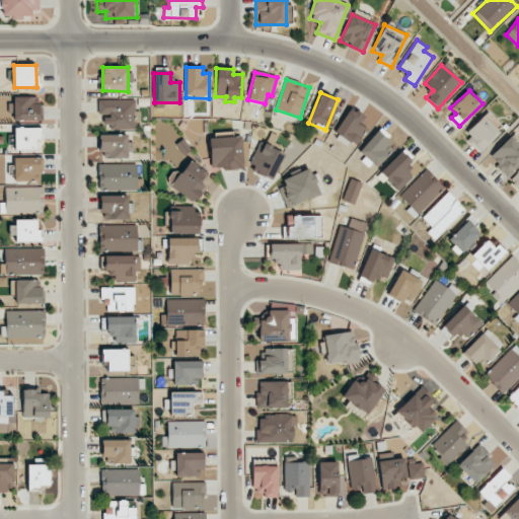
[(13,121),(43,121),(43,104),(33,104),(33,96),(13,96),(13,121)]
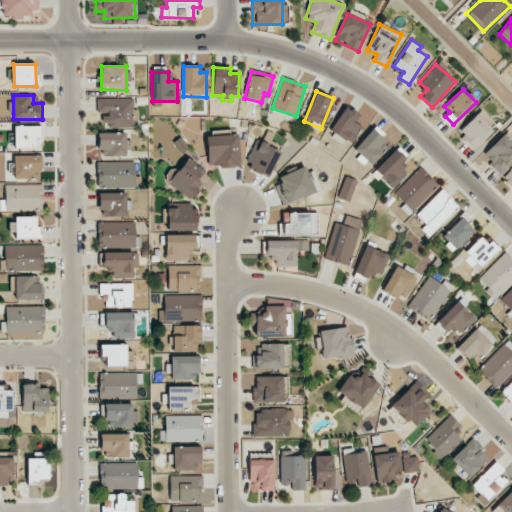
[(133,127),(133,98),(96,98),(96,114),(102,114),(102,127),(133,127)]
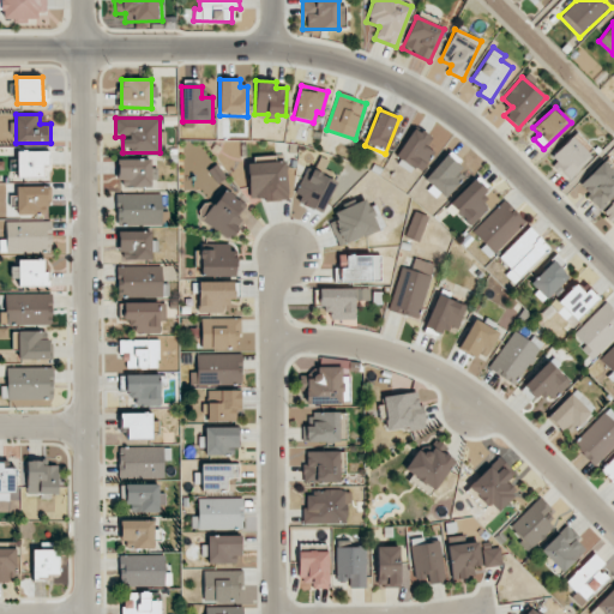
[(432,139),(415,127),(393,158),(410,170),(413,167),(421,172),(434,151),(427,146),(432,139)]
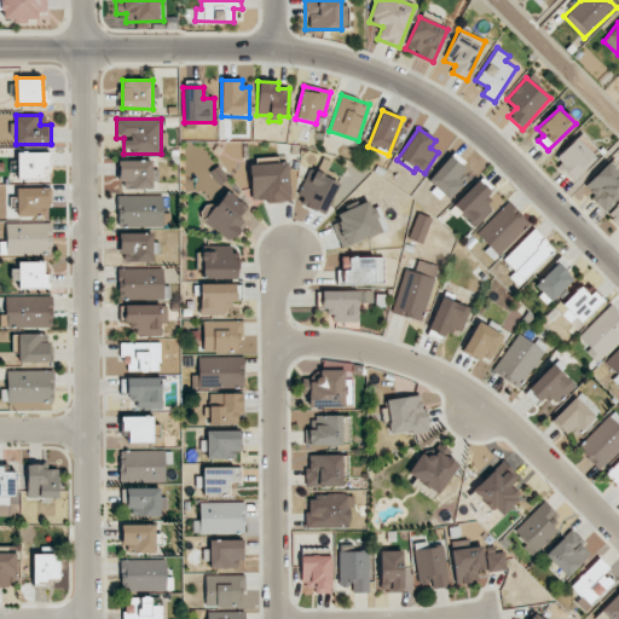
[(554,163),(574,181),(596,157),(590,152),(595,148),(582,134),(554,163)]
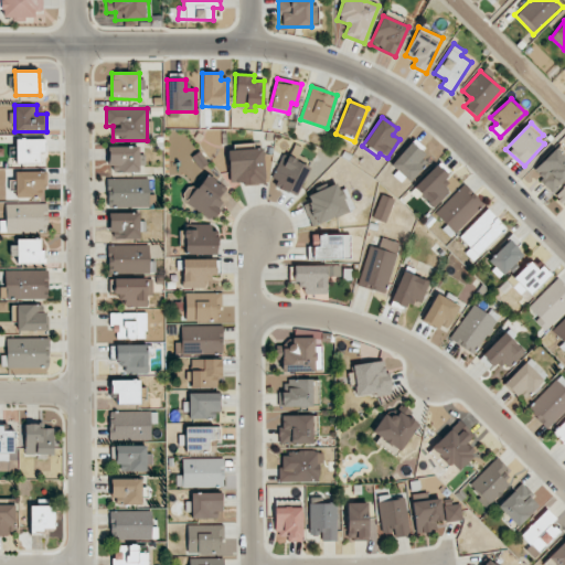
[(44,139),(16,139),(16,164),(44,163),(44,139)]
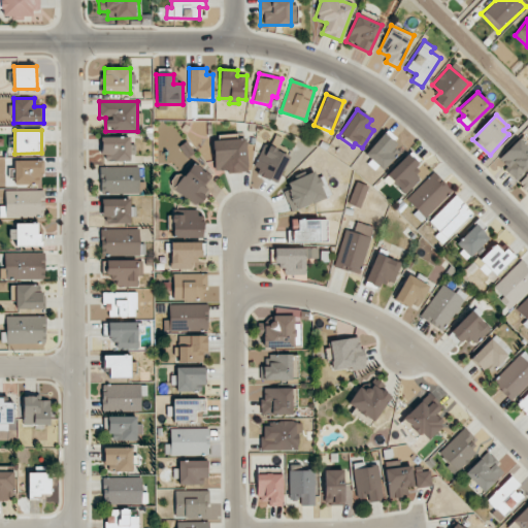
[(383,171),(401,150),(383,133),(364,155),(383,171)]
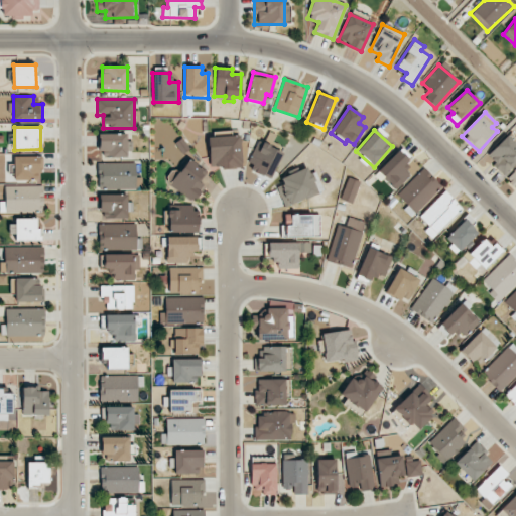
[(126,133),(98,134),(99,150),(110,150),(110,157),(129,157),(129,142),(126,142),(126,133)]
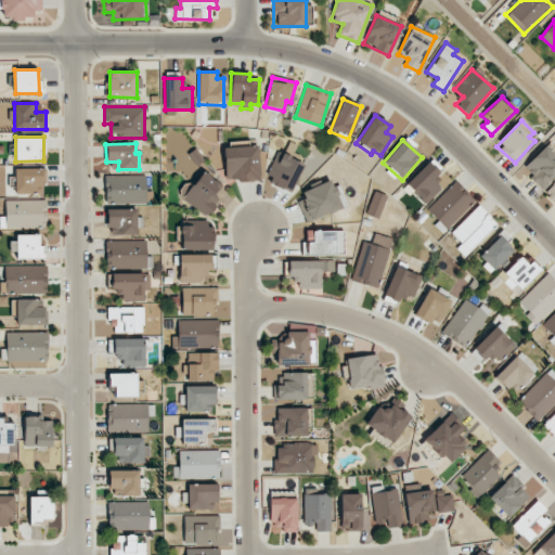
[(542,188),(554,175),(554,156),(545,145),(523,167),(542,188)]
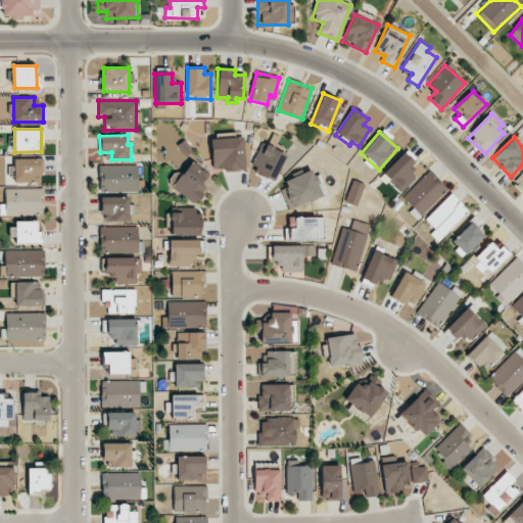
[(244,170),(243,138),(211,139),(212,171),(244,170)]
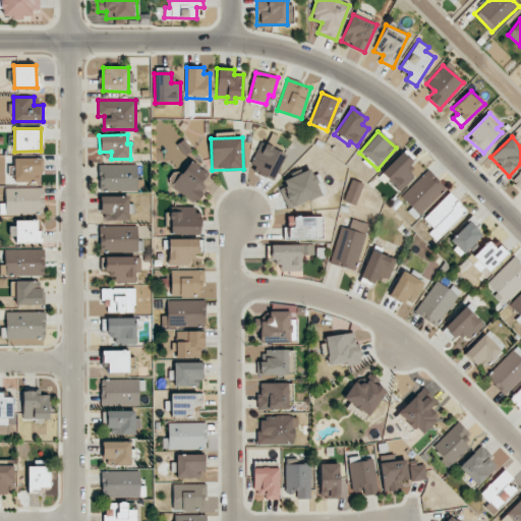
[(258,151),(250,172),(274,181),(285,153),(266,145),(263,152),(258,151)]
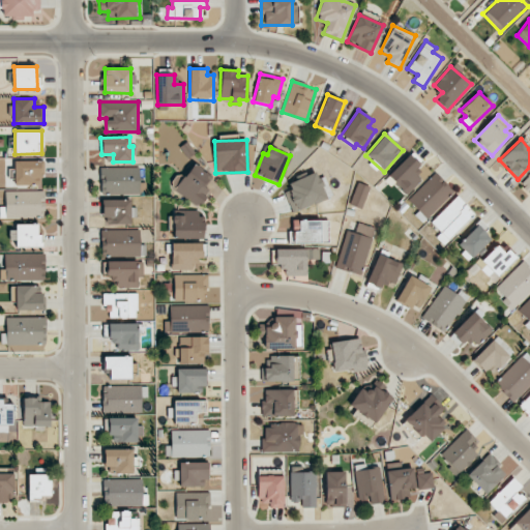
[(422,162),(411,151),(387,177),(407,195),(422,178),(414,171),(422,162)]
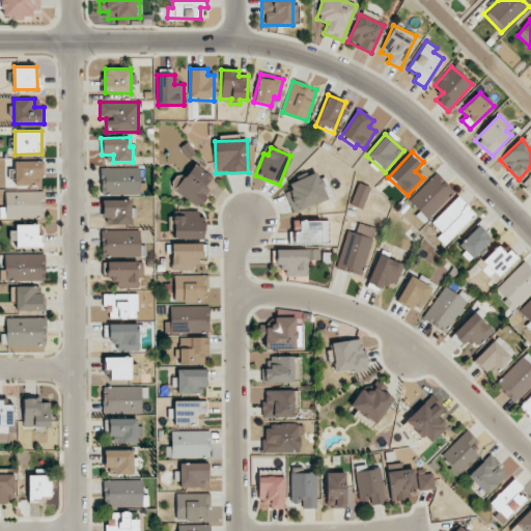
[(15,186),(42,186),(42,161),(15,162),(15,186)]
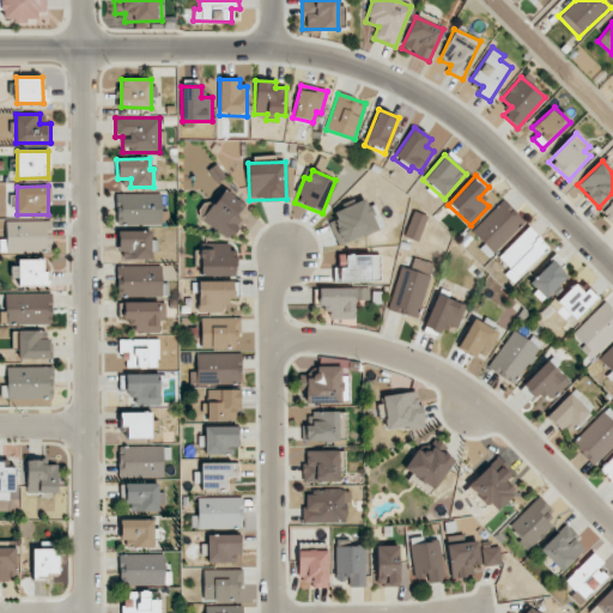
[(243,222),(237,216),(246,206),(226,189),(200,217),(225,241),(243,222)]
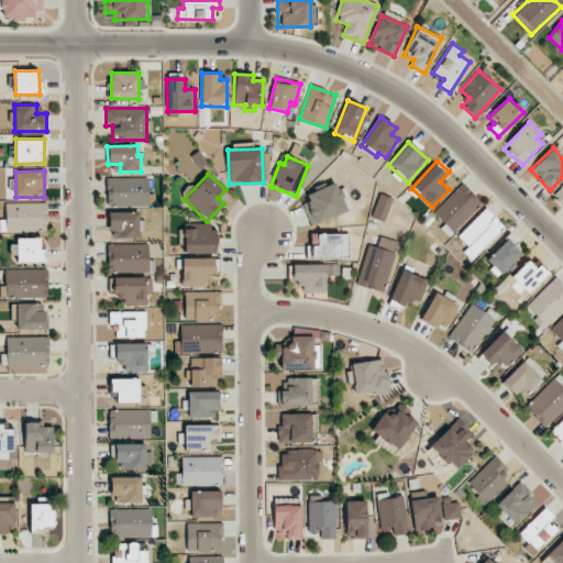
[(147,177),(106,178),(107,207),(148,206),(147,177)]
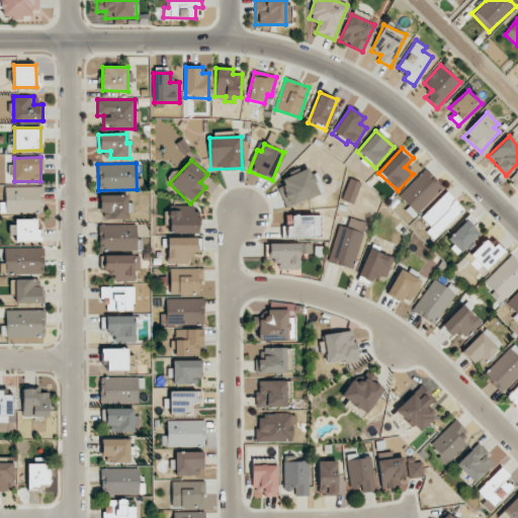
[(281,178),(284,185),(277,188),(285,207),(319,194),(309,168),(281,178)]
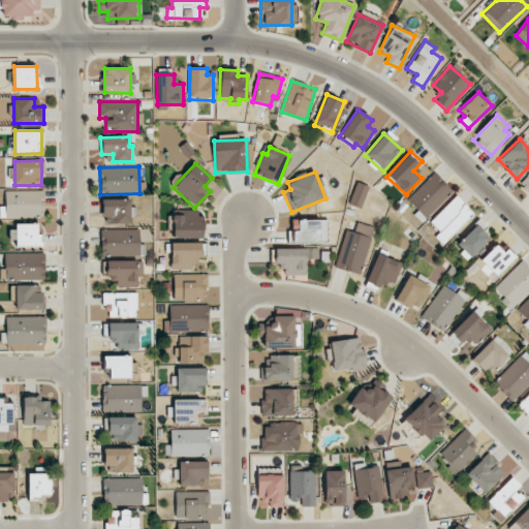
[(406,200),(426,219),(454,190),(434,172),(406,200)]
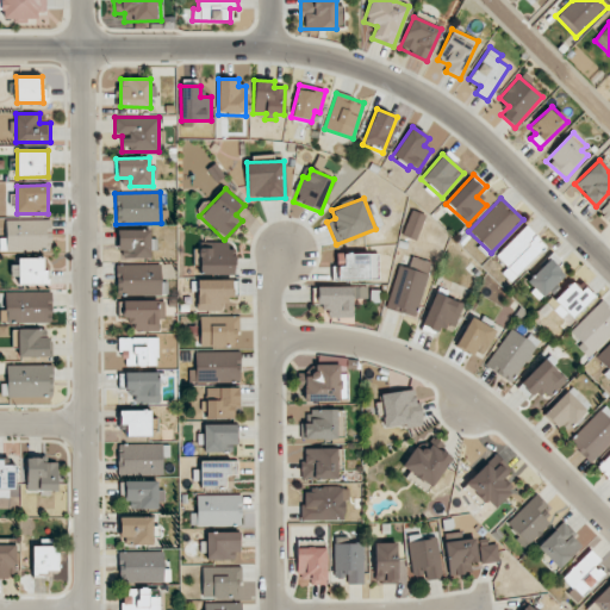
[(609,199),(598,212),(609,223),(609,199)]
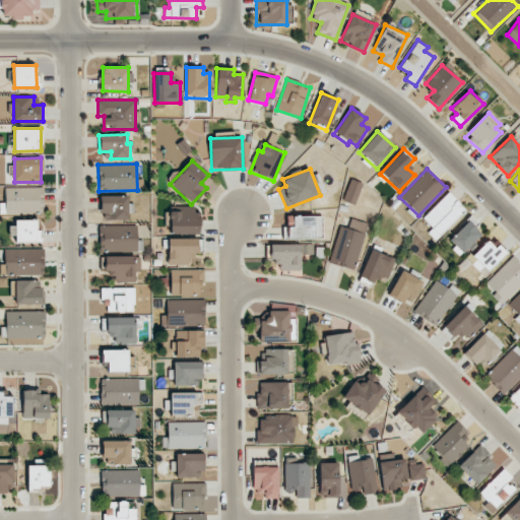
[(363,184),(350,179),(342,200),(354,205),(363,184)]
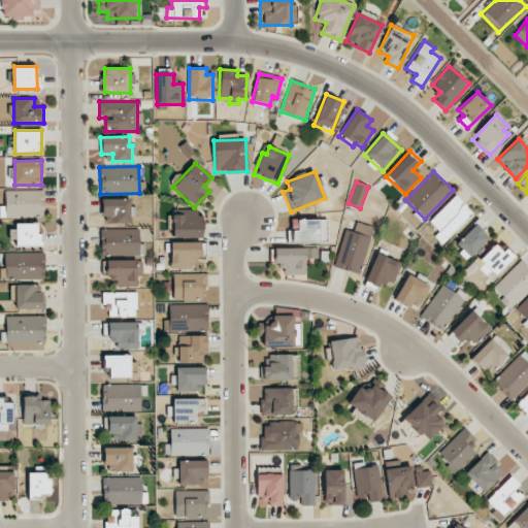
[(43,190),(5,191),(5,217),(44,216),(43,190)]
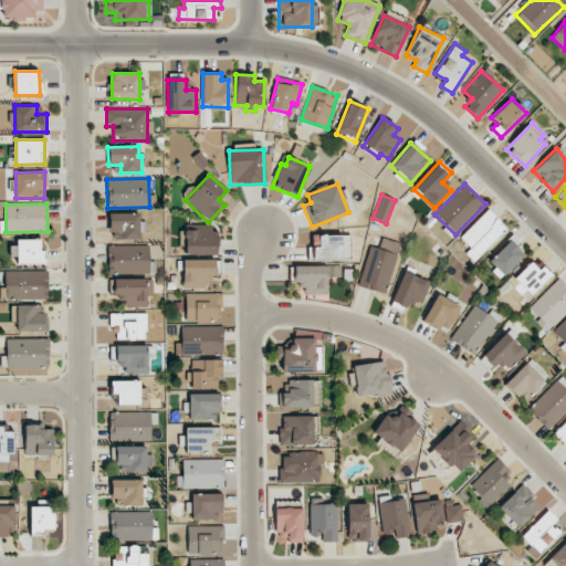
[(465,253),(473,261),(507,229),(489,209),(459,237),(471,248),(465,253)]
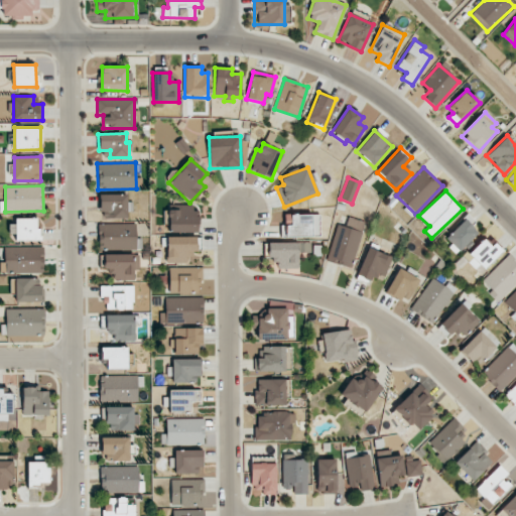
[(130,218),(130,203),(127,203),(127,194),(100,195),(101,219),(130,218)]
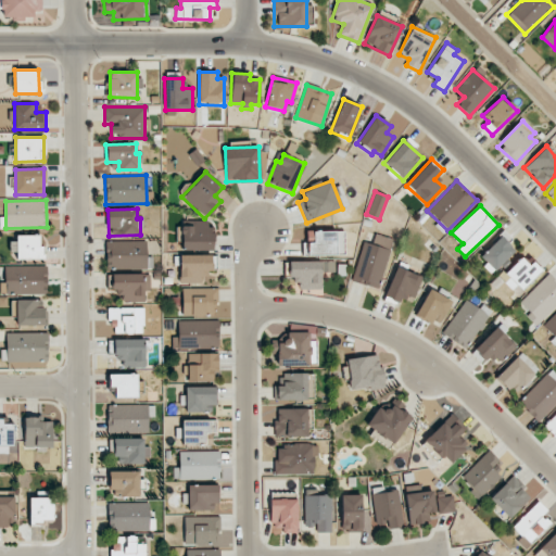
[(207,220),(181,220),(182,251),(214,250),(214,227),(209,227),(207,220)]
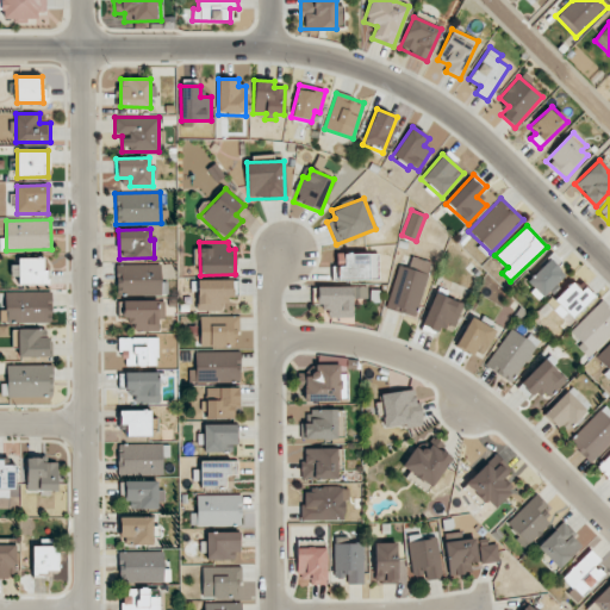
[(331,280),(375,280),(375,254),(340,254),(338,266),(331,266),(331,280)]
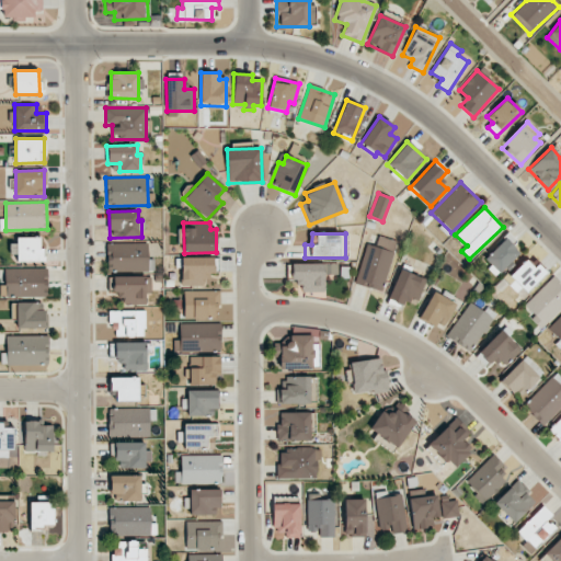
[(355,285),(382,292),(396,241),(379,237),(376,247),(366,244),(355,285)]
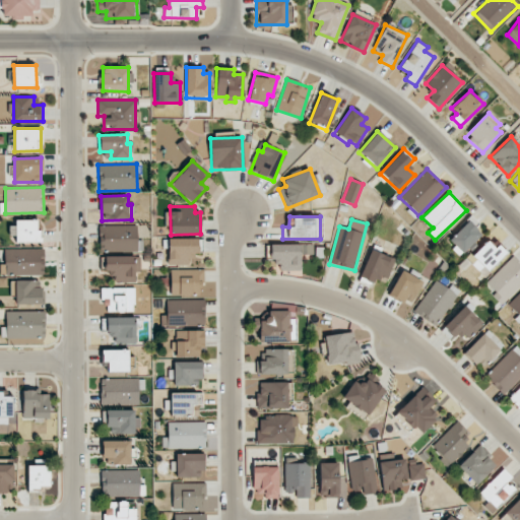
[(15,242),(41,242),(41,232),(37,232),(37,220),(15,220),(15,242)]
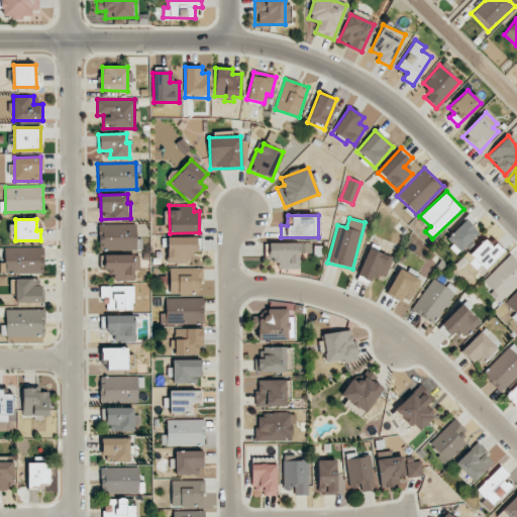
[(136,224),(98,224),(98,250),(136,249),(136,224)]
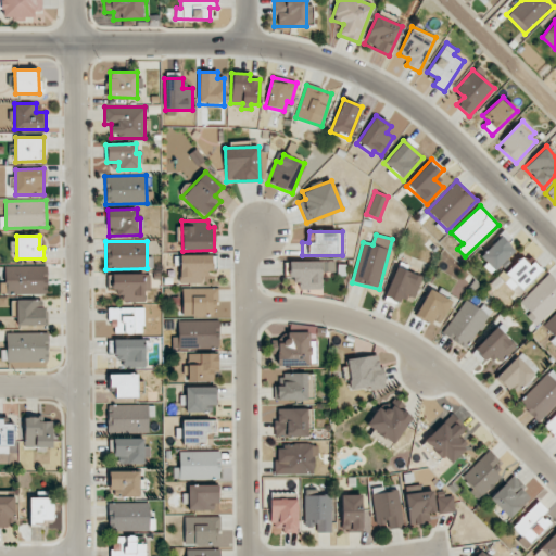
[(179,255),(180,282),(209,282),(209,270),(215,270),(215,255),(179,255)]
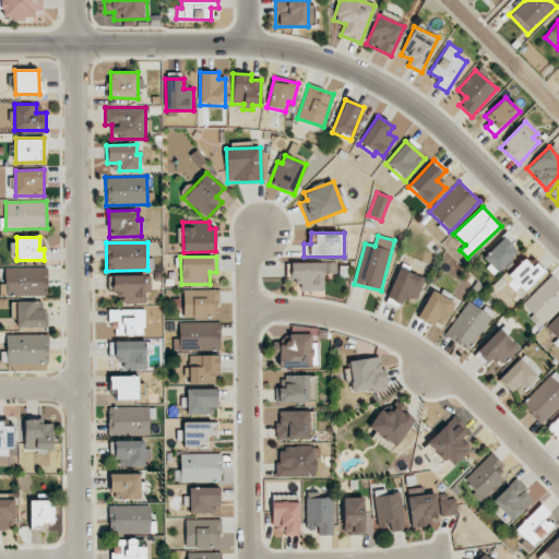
[(521,295),(545,271),(535,262),(532,265),(524,258),(504,278),(521,295)]
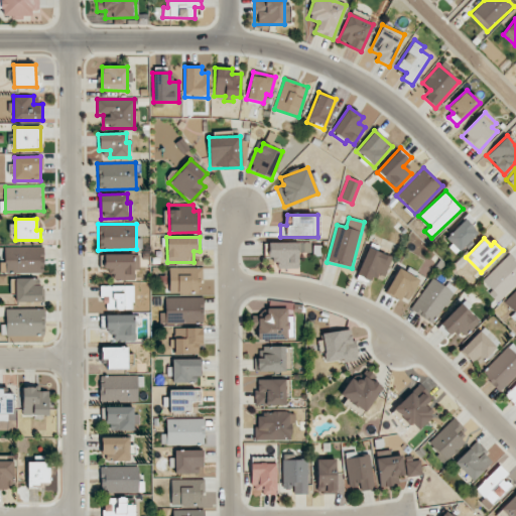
[(298,253),(310,253),(310,241),(268,243),(268,256),(275,256),(276,269),(298,268),(298,253)]
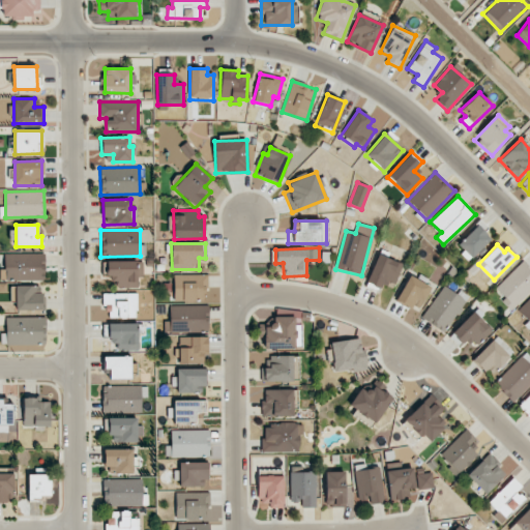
[(4,254),(5,281),(45,280),(45,254),(4,254)]
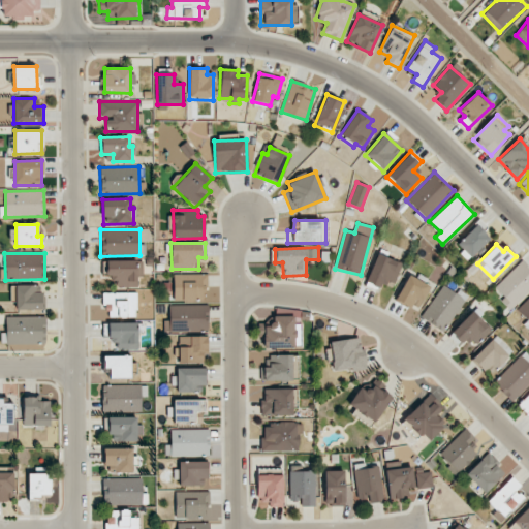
[(381,289),(384,280),(395,283),(402,263),(376,254),(366,283),(381,289)]
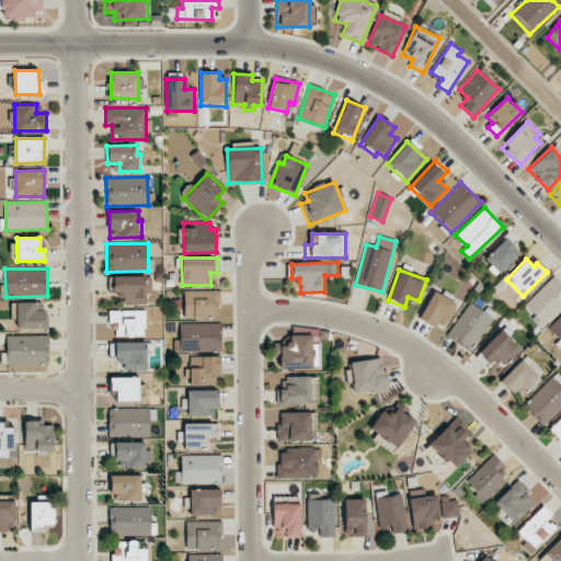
[(109,293),(121,292),(121,305),(146,304),(146,294),(151,294),(151,276),(109,277),(109,293)]
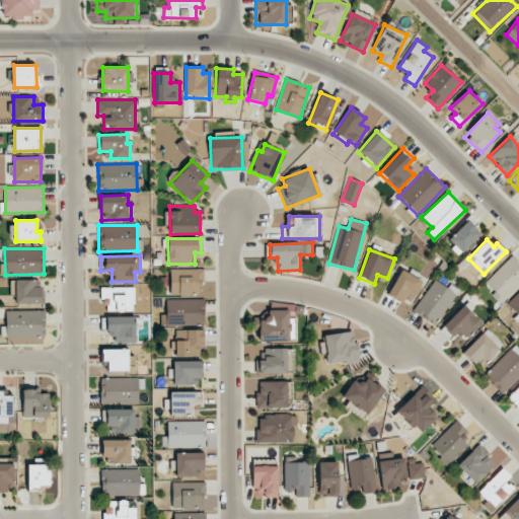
[(518,284),(518,265),(511,256),(484,283),(502,302),(518,284)]
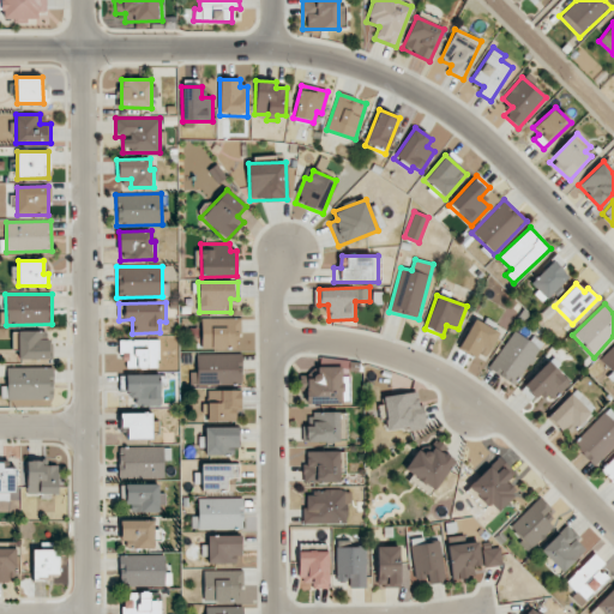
[(200,318),(202,348),(239,348),(238,318),(200,318)]
